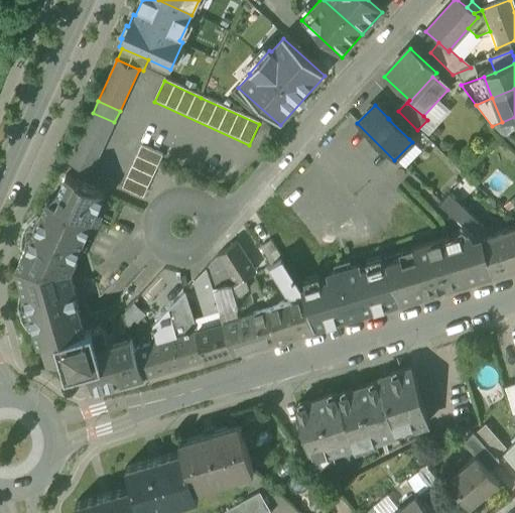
[(388,119),(409,139),(417,130),(398,111),(397,110),(388,118),(389,119),(388,119)]
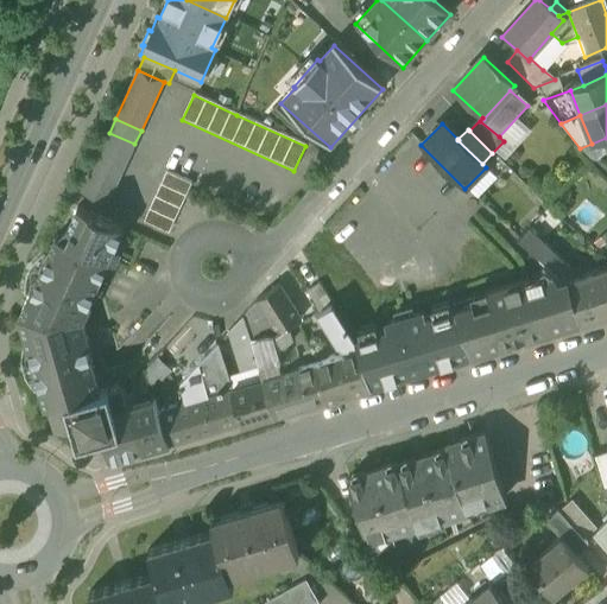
[(81,195),(106,207),(134,144),(109,133),(81,195)]
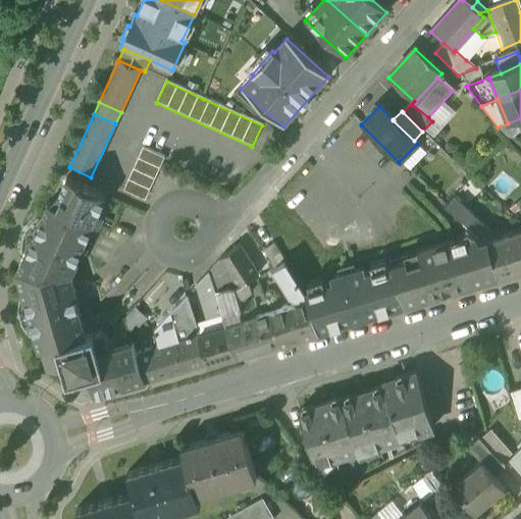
[(505,136),(510,143),(517,136),(518,135),(520,134),(515,127),(505,136)]
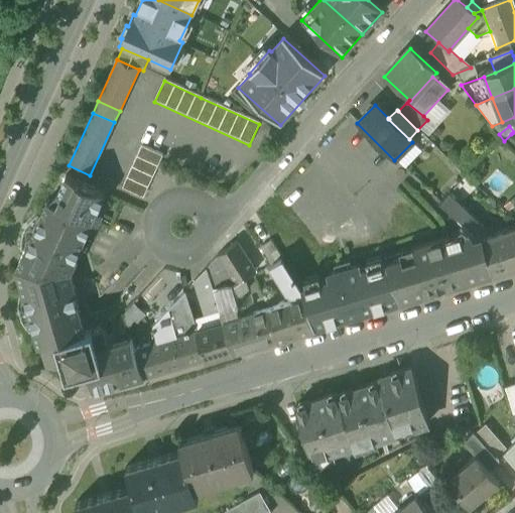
[(503,142),(514,154),(514,138),(511,134),(503,142)]
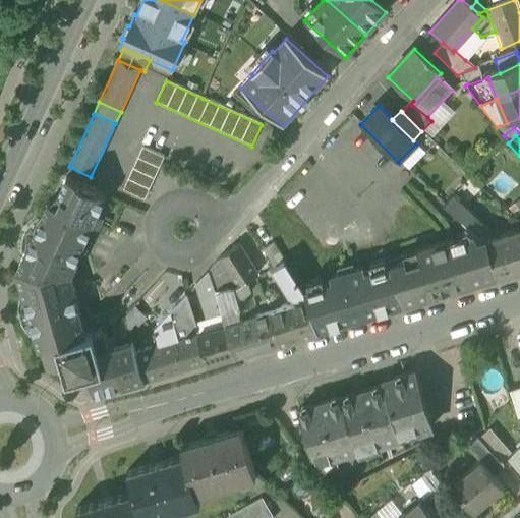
[(122,191),(143,202),(164,159),(142,149),(122,191)]
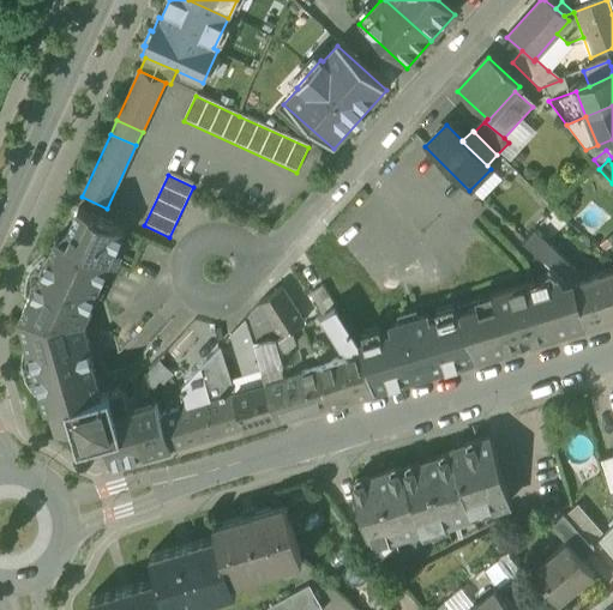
[(124,231),(107,224),(95,218),(78,211),(67,234),(71,235),(67,245),(56,240),(55,240),(115,267),(121,255),(114,252),(124,231)]
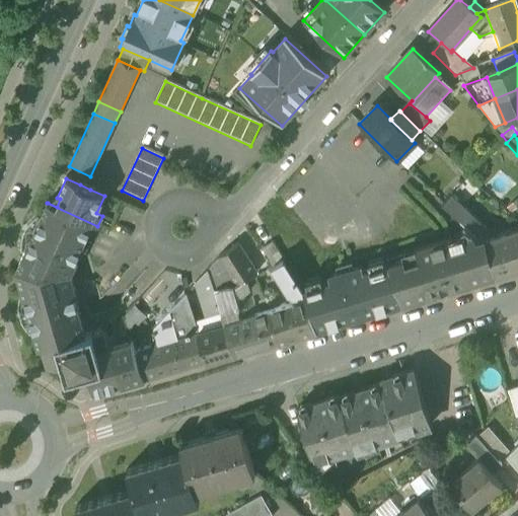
[(496,276),(517,269),(517,229),(493,237),(450,196),(442,205),(471,235),(477,241),(485,239),(496,275),(496,276)]
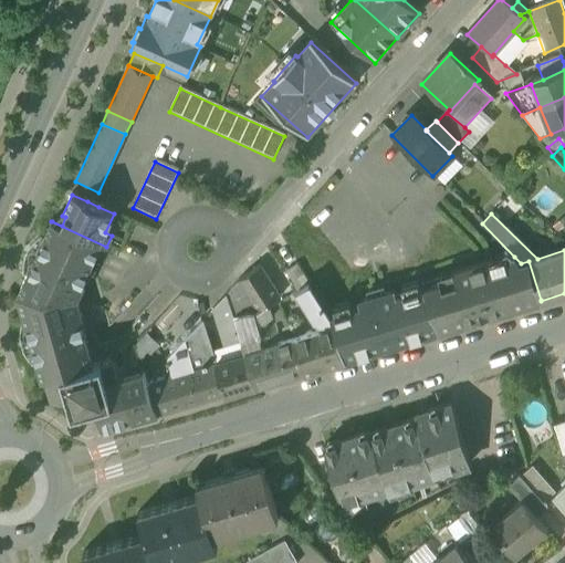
[(27,275),(17,296),(75,301),(84,284),(82,283),(100,244),(105,248),(106,247),(51,221),(44,238),(40,236),(37,239),(34,241),(31,244),(29,247),(24,258),(23,262),(23,266),(22,270),(22,273),(27,275)]
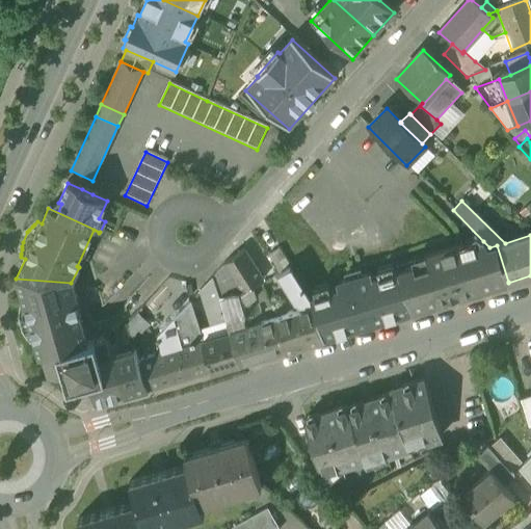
[(481,290),(508,282),(497,245),(489,247),(483,241),(472,253),(462,256),(459,246),(426,257),(427,263),(398,271),(410,311),(425,307),(425,308),(440,303),(439,302),(466,294),(467,295),(481,291),(481,290)]
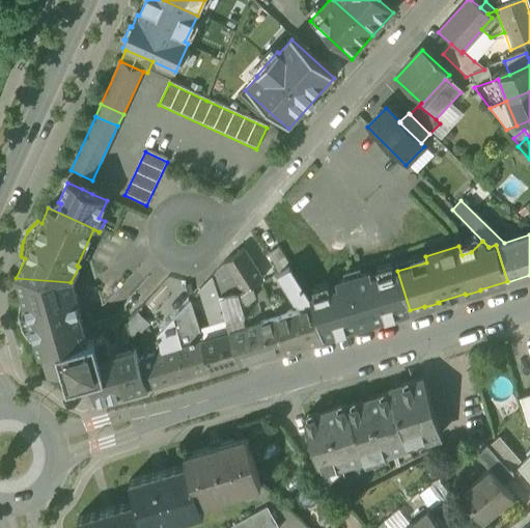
[(290,269),(283,257),(279,250),(268,256),(279,275),(290,269)]
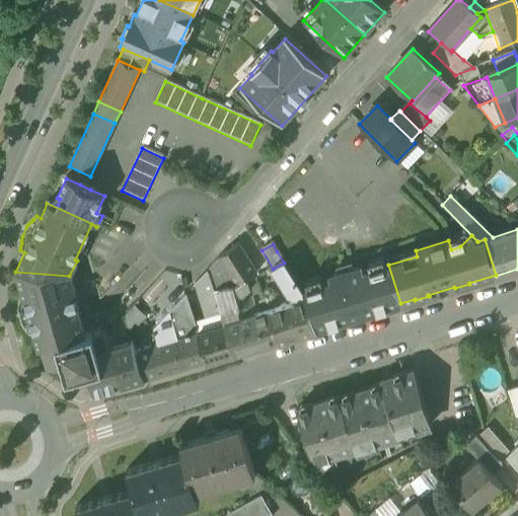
[(251,297),(246,284),(246,281),(256,275),(236,245),(235,246),(219,259),(235,285),(233,287),(247,308),(250,307),(254,306),(251,297)]
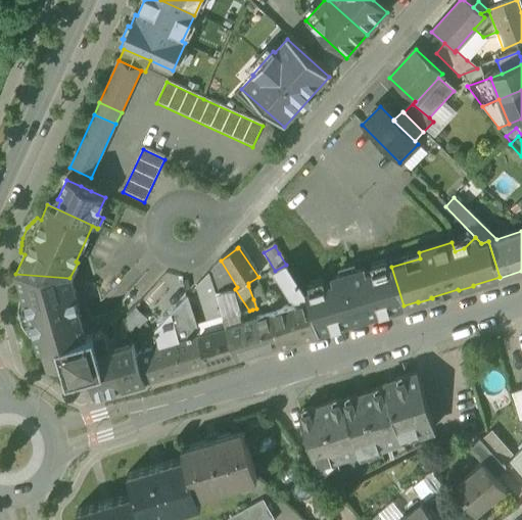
[(208,273),(216,293),(235,289),(237,287),(221,261),(208,273)]
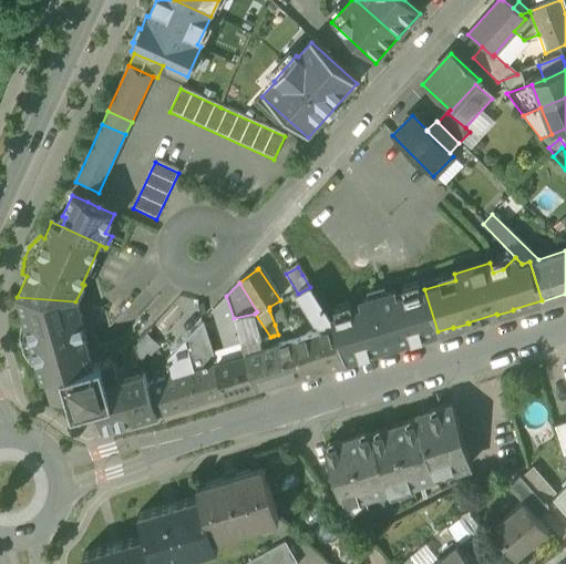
[(321,330),(294,338),(304,373),(345,361),(332,324),(329,319),(310,287),(298,294),(296,296),(314,325),(321,330)]
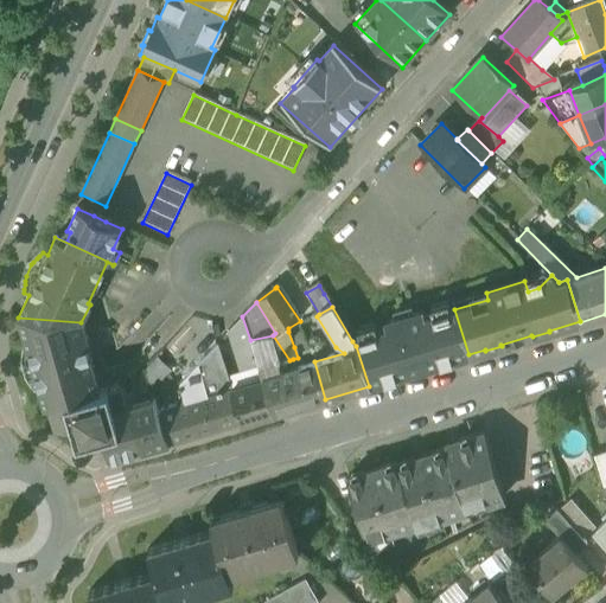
[(469,354),(454,309),(423,320),(421,313),(387,324),(388,331),(352,341),(356,346),(369,386),(419,371),(470,355),(469,354)]
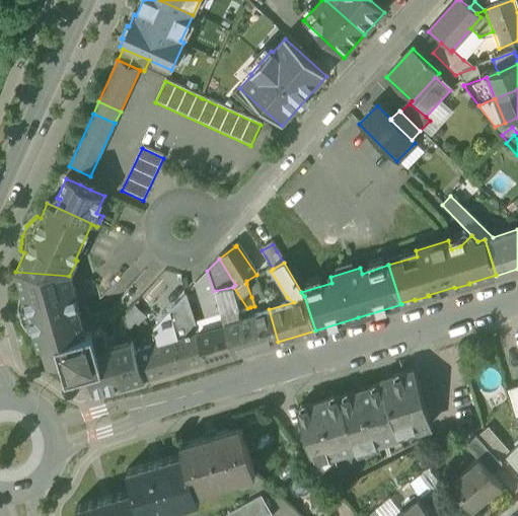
[(221,313),(214,291),(207,271),(196,284),(198,292),(197,292),(205,318),(221,313)]
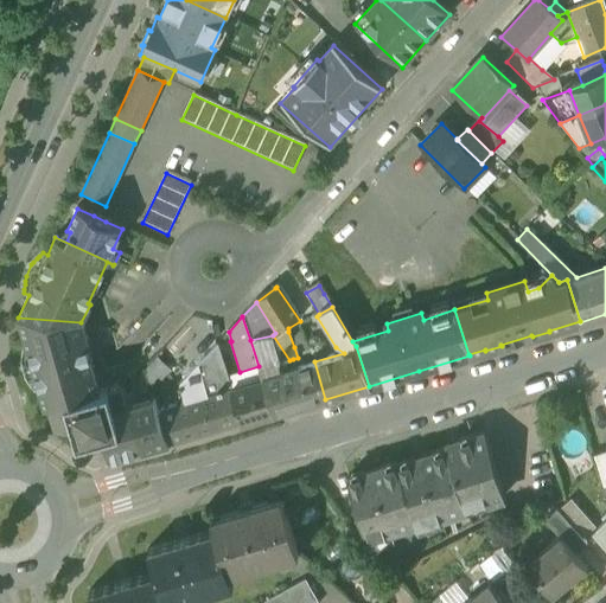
[(89,348),(81,322),(18,318),(26,347),(23,348),(21,353),(21,358),(21,361),(21,365),(25,378),(26,382),(29,385),(32,389),(34,391),(39,390),(44,409),(49,408),(56,430),(71,425),(77,443),(102,436),(108,460),(140,450),(127,406),(125,396),(126,396),(122,384),(99,391),(87,348),(89,348)]
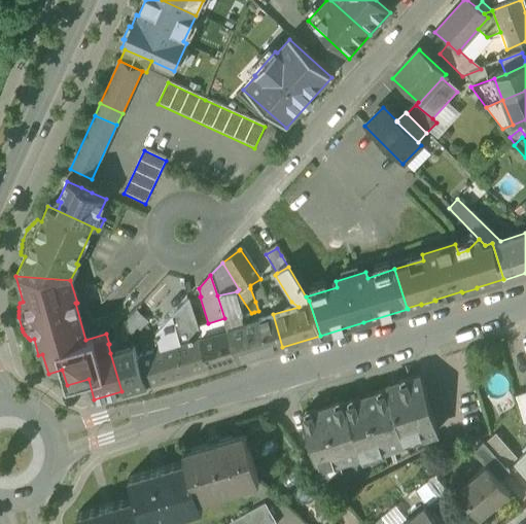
[(250,288),(255,302),(265,298),(258,283),(250,288)]
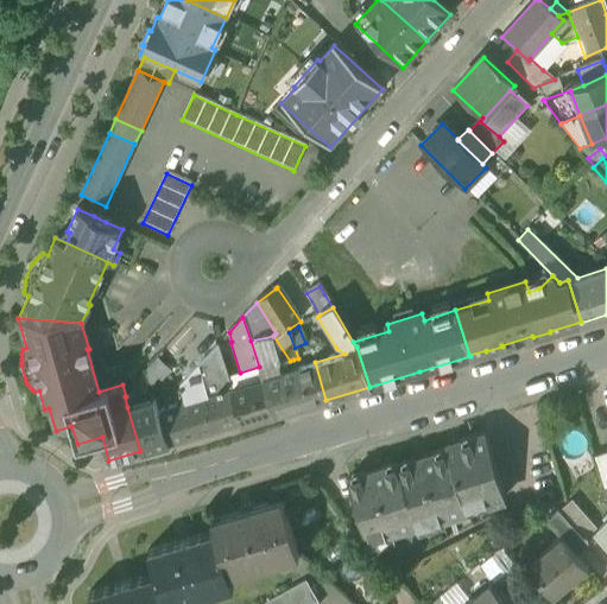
[(259,367),(259,369),(277,364),(278,366),(290,361),(273,336),(251,341),(259,367)]
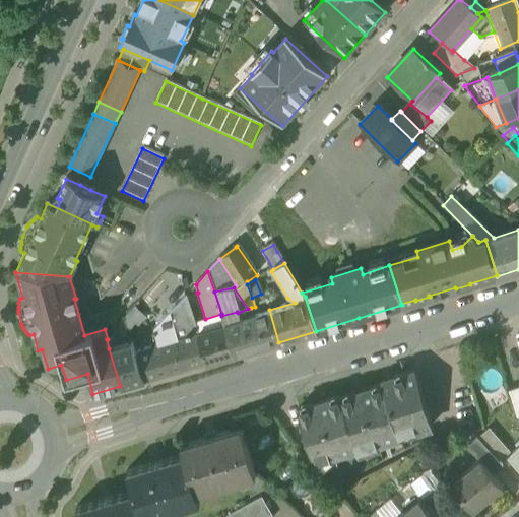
[(174,308),(179,326),(193,321),(185,296),(174,308)]
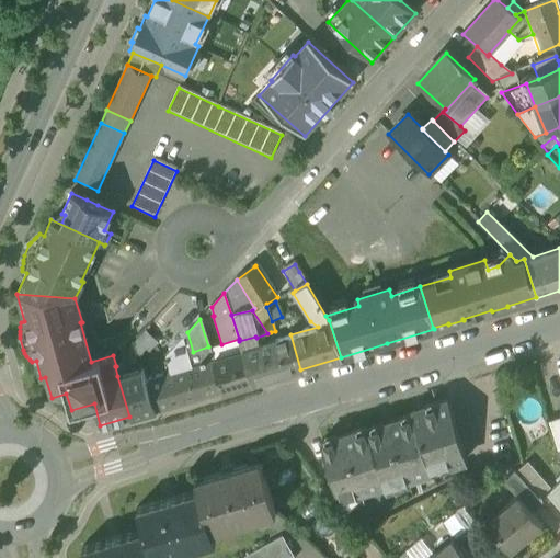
[(278,329),(281,338),(289,336),(286,327),(278,329)]
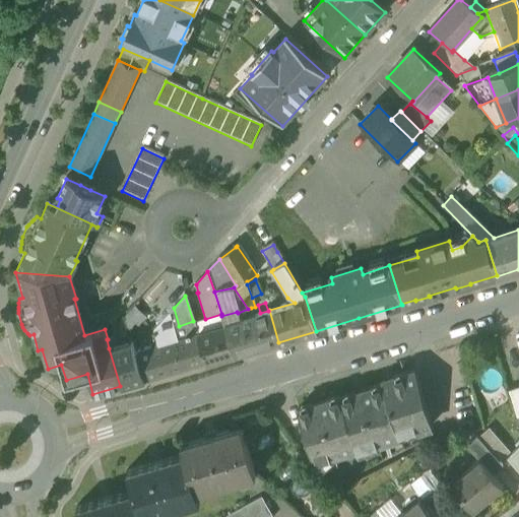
[(158,346),(157,346),(166,377),(186,371),(173,327),(179,326),(174,308),(153,330),(154,333),(152,333),(153,335),(154,334),(158,346)]
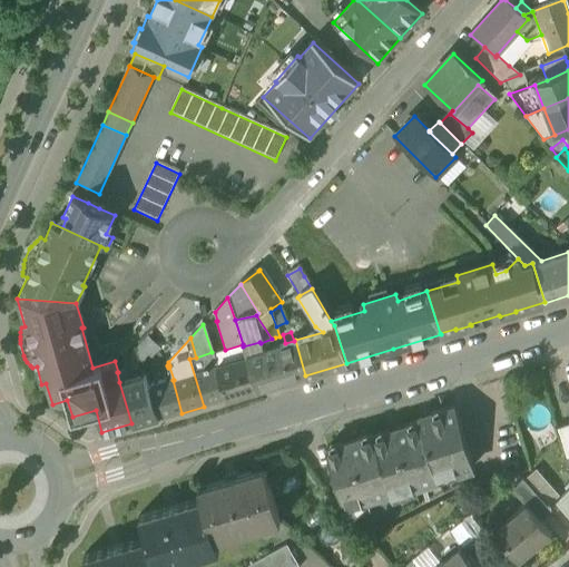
[(256,391),(305,375),(295,340),(294,341),(285,343),(280,345),(278,348),(264,353),(261,343),(260,342),(243,346),(246,358),(256,391)]
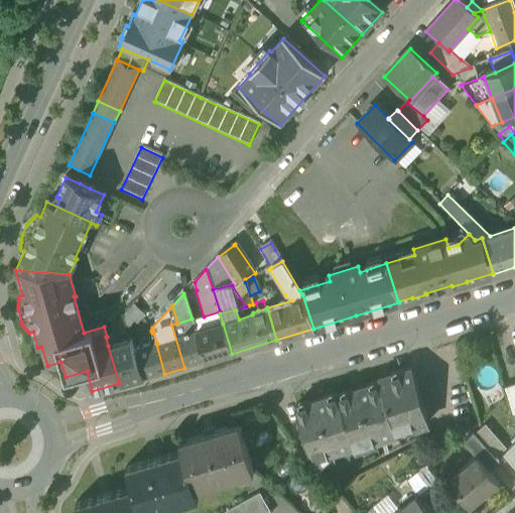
[(191,318),(177,324),(171,325),(184,368),(205,362),(196,332),(191,318)]
